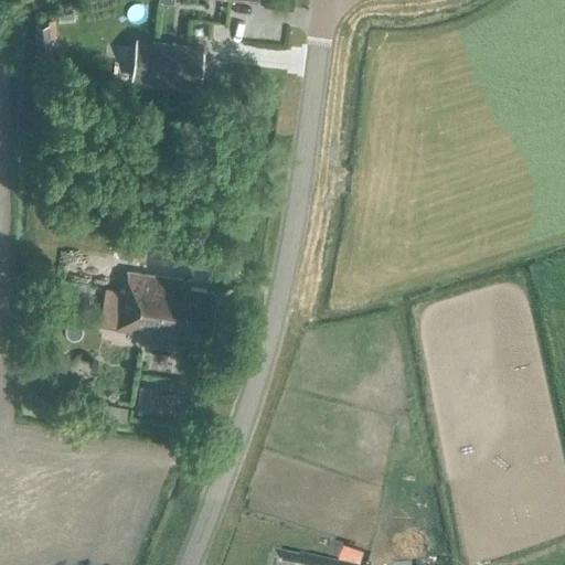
[(52,59),(50,25),(35,27),(38,60),(52,59)]
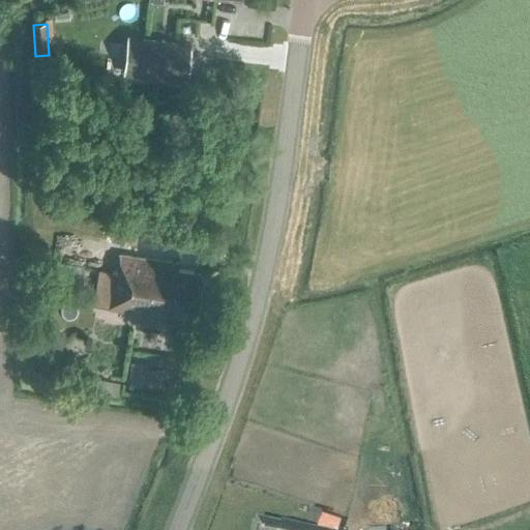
[(187,84),(193,43),(126,36),(122,76),(187,84)]
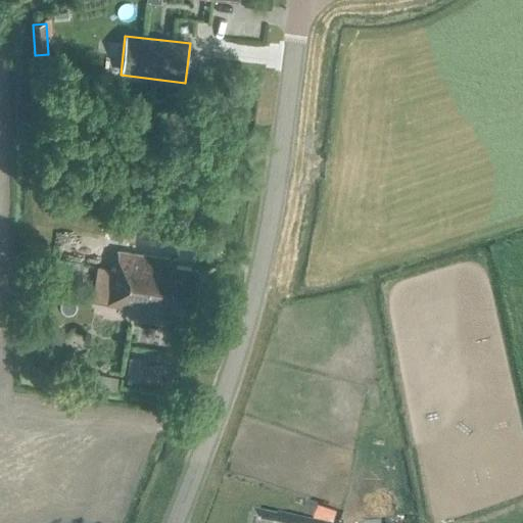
[(111,237),(130,239),(133,212),(114,210),(111,237)]
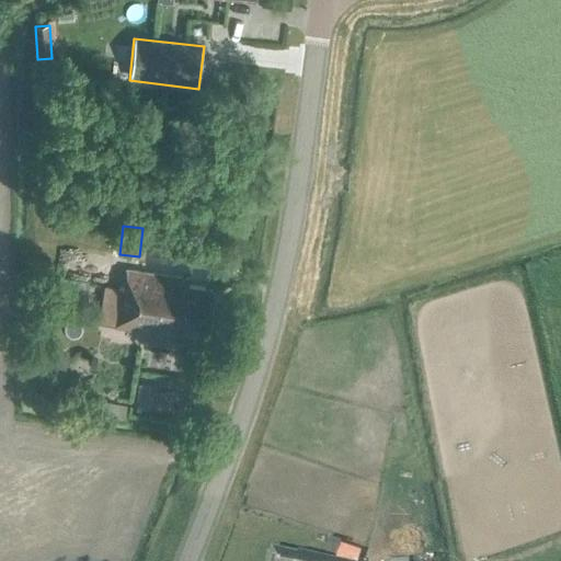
[(212,288),(187,285),(189,279),(127,271),(124,288),(105,286),(100,324),(175,335),(176,329),(205,333),(212,288)]
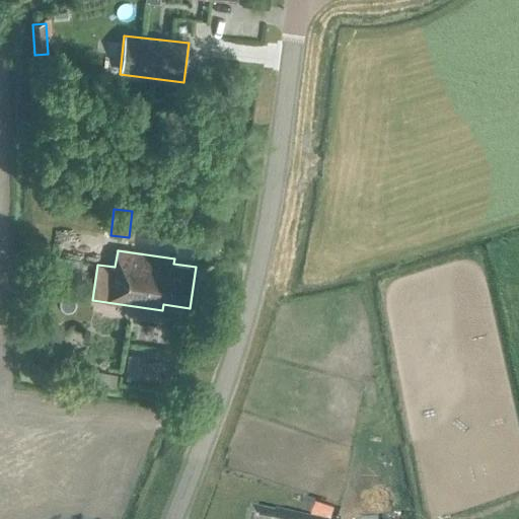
[(130,352),(125,372),(141,376),(146,356),(130,352)]
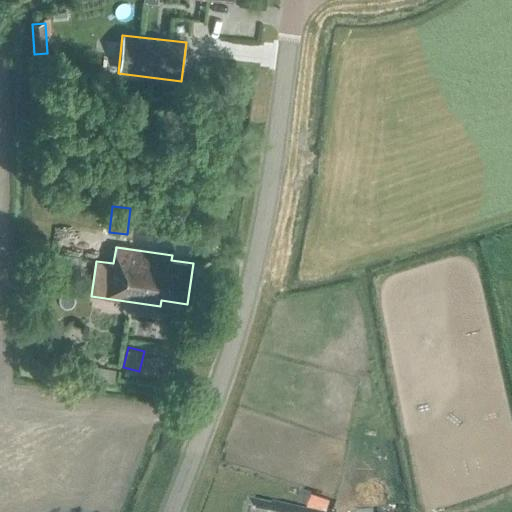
[(270,507),(247,502),(244,511),(302,511),(271,505),(270,507)]
